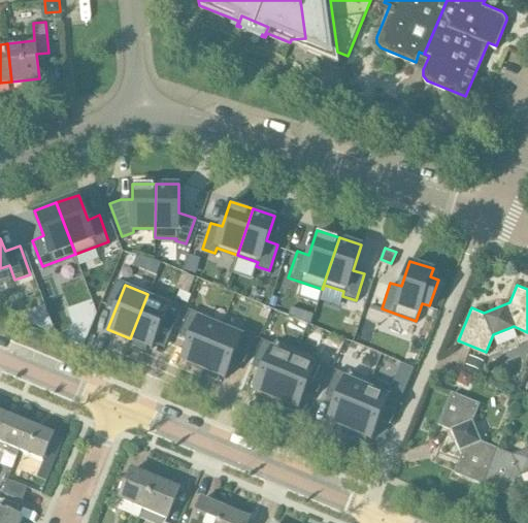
[(147,294),(130,338),(153,348),(171,303),(147,294)]
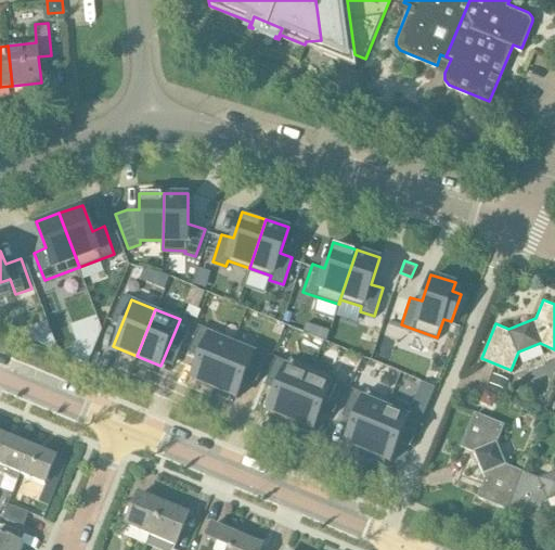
[(208,331),(189,378),(214,387),(232,341),(208,331)]
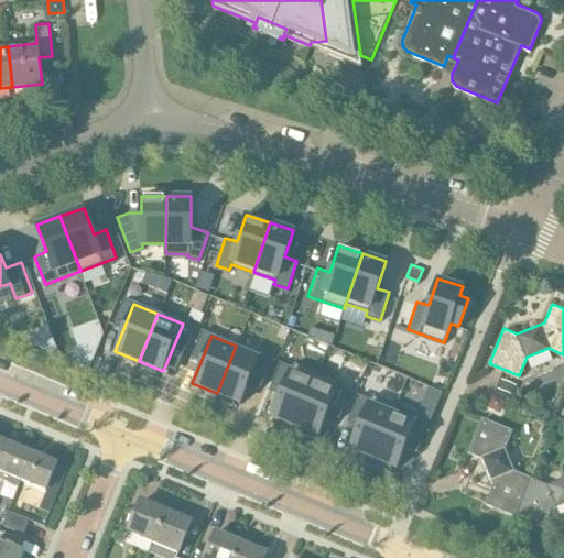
[(236,346),(217,393),(241,403),(261,357),(236,346)]
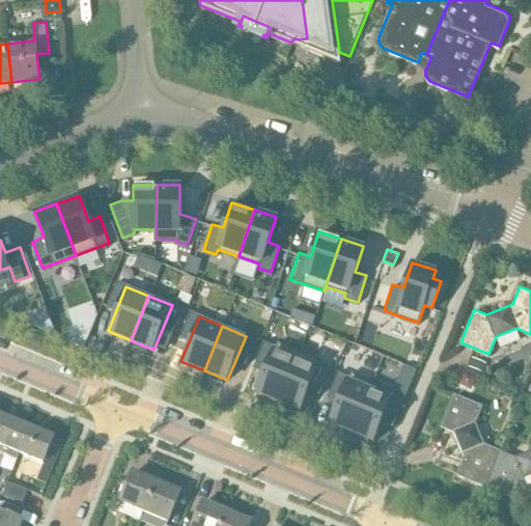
[(273,347),(254,391),(278,402),(296,357),(273,347)]
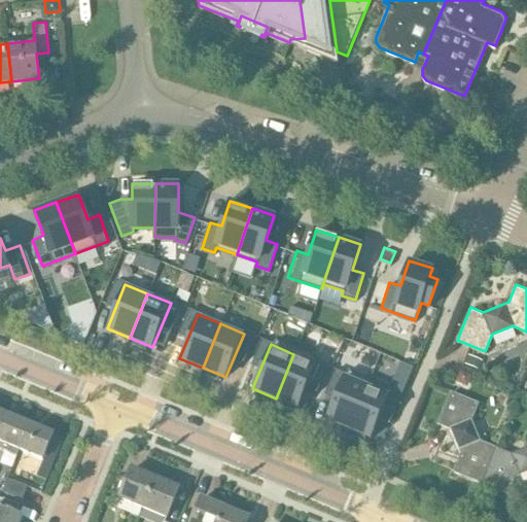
[(479,368),(483,358),(468,352),(464,361),(479,368)]
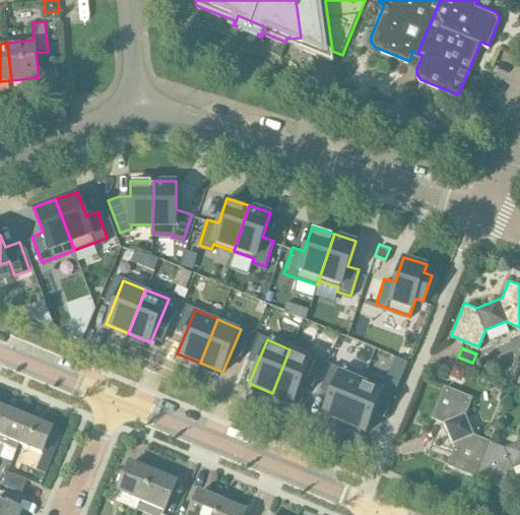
[(289,349),(272,393),(295,402),(312,359),(289,349)]
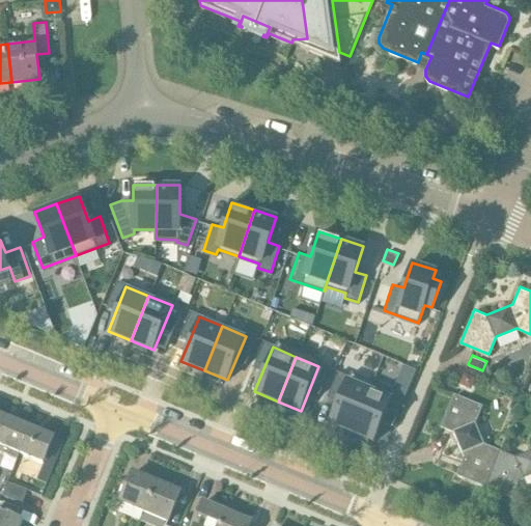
[(475,375),(465,369),(458,383),(470,388),(475,375)]
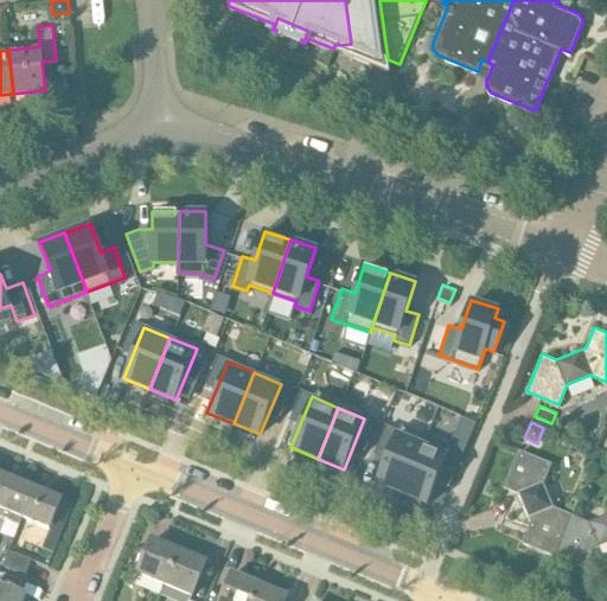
[(396,433),(375,481),(402,493),(422,443),(396,433)]
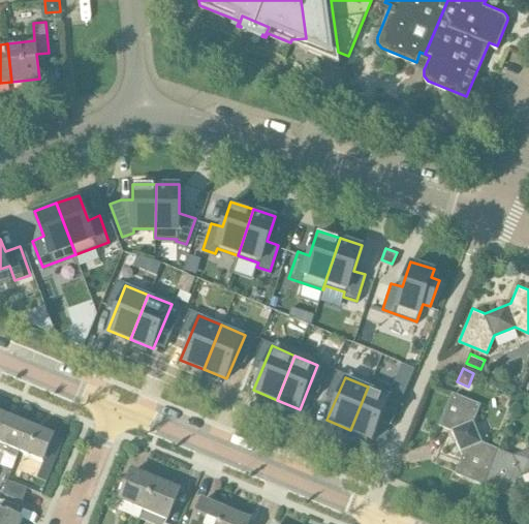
[(368,387),(350,430),(373,439),(391,396),(368,387)]
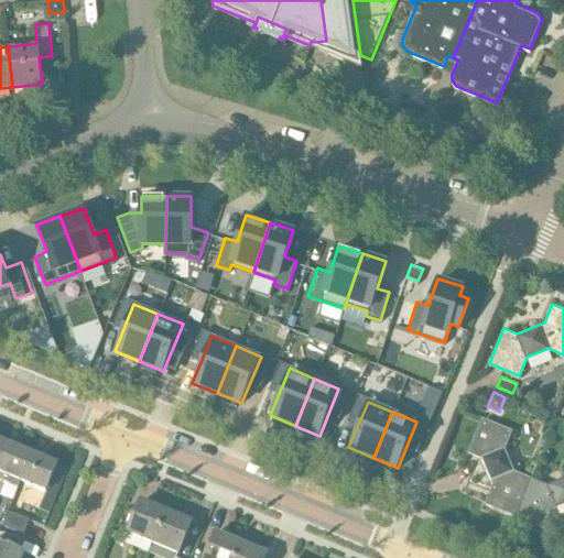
[(485,502),(514,514),(530,476),(513,469),(506,447),(513,428),(483,416),(468,451),(481,457),(492,483),(485,502)]
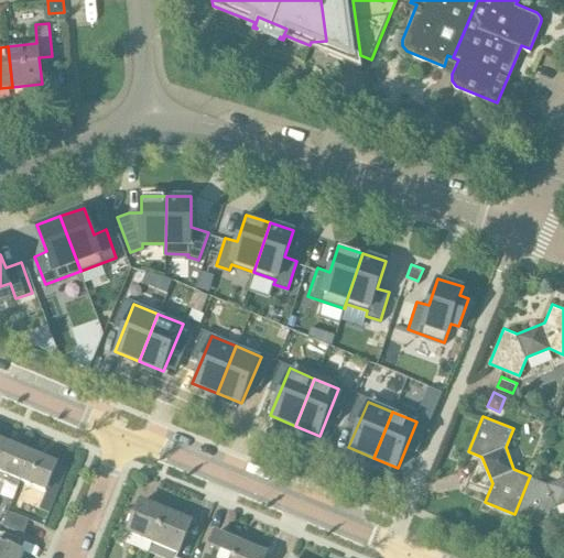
[(7,440),(0,457),(0,477),(18,484),(21,478),(32,450),(7,440)]
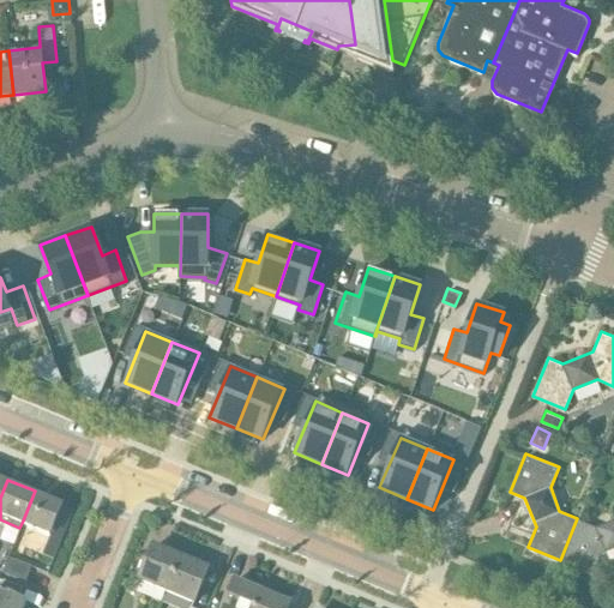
[(62,503),(35,491),(23,521),(50,533),(62,503)]
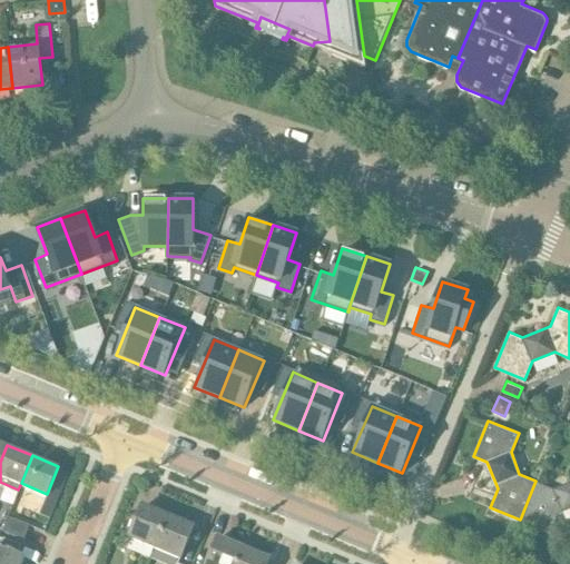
[(569,480),(552,487),(536,481),(520,520),(550,532),(558,513),(569,507),(569,480)]
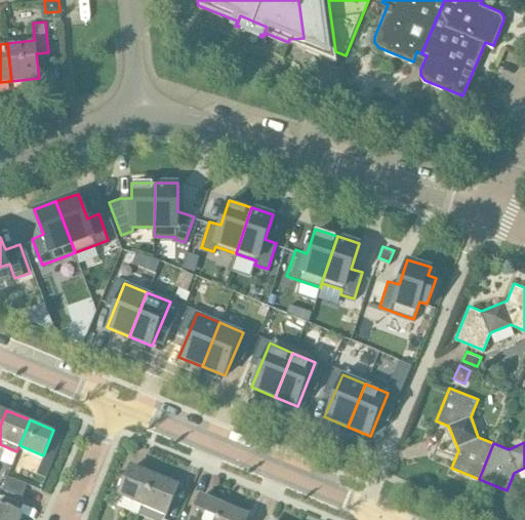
[(119,493),(143,504),(155,474),(131,464),(119,493)]
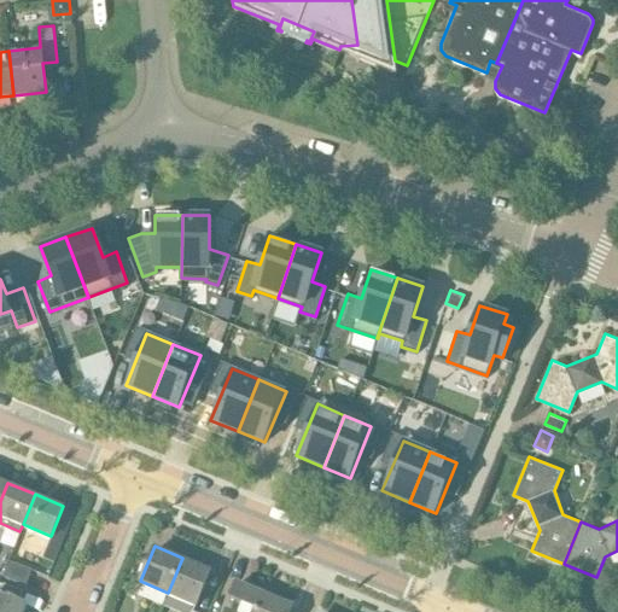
[(210,570),(182,558),(168,593),(194,604),(210,570)]
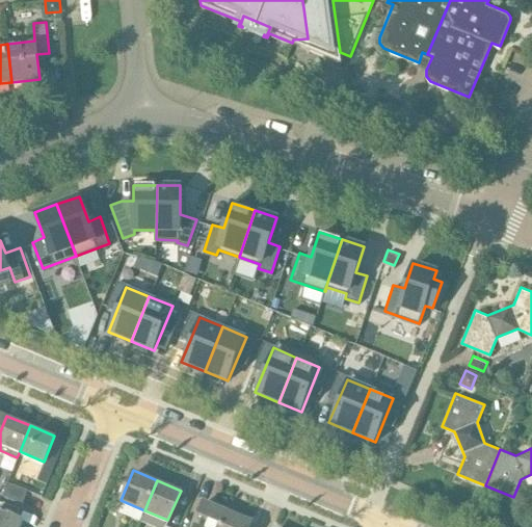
[(2,494),(22,501),(27,489),(7,481),(2,494)]
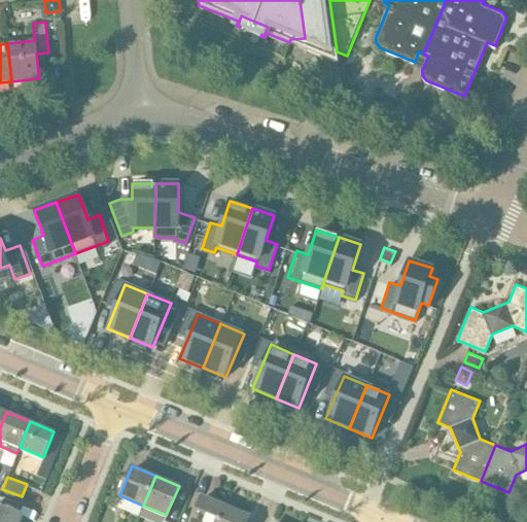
[(217,521),(225,506),(202,495),(189,521),(217,521)]
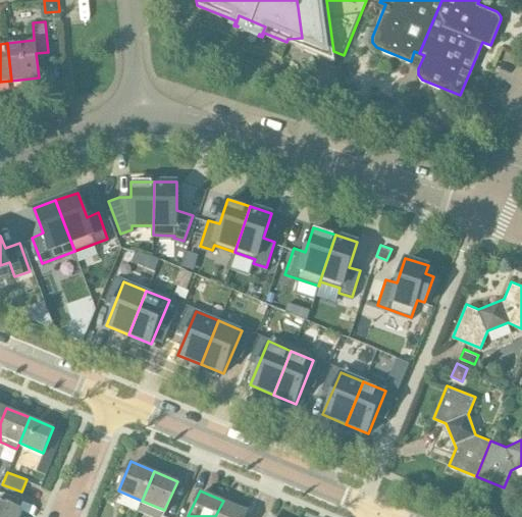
[(19,498),(3,492),(0,498),(0,516),(18,516),(22,510),(16,507),(19,498)]
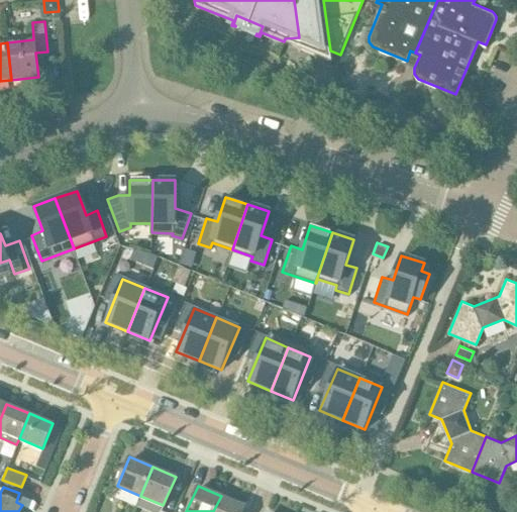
[(213,511),(240,511),(243,505),(221,496),(213,511)]
